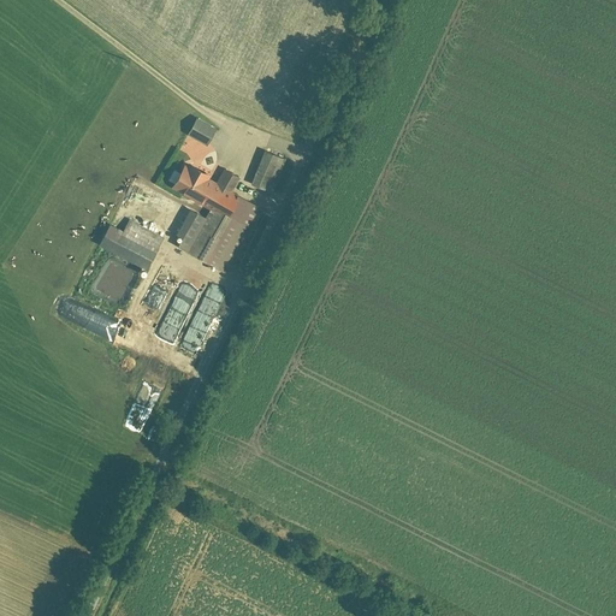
[(218,128),(199,116),(188,134),(208,144),(218,128)]
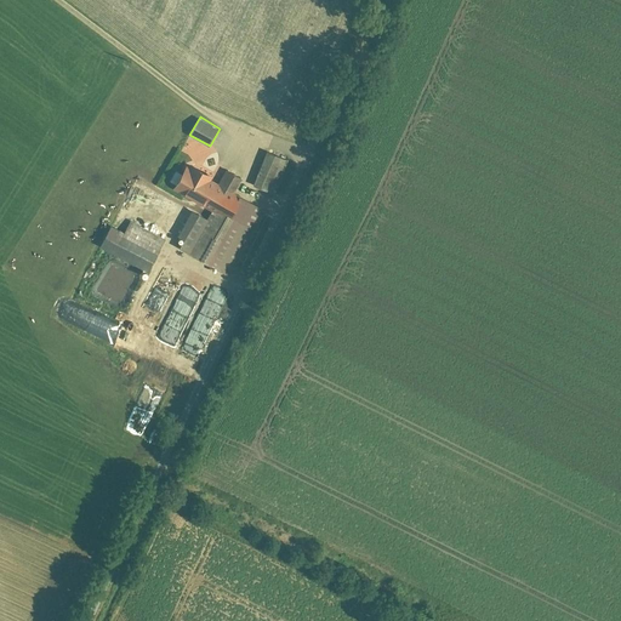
[(290,159),(268,151),(255,184),(275,193),(290,159)]
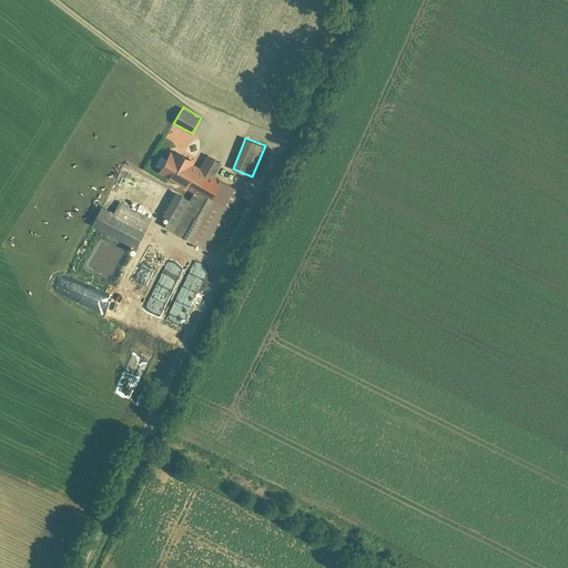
[(196,160),(174,148),(161,171),(196,191),(209,198),(221,178),(216,175),(224,162),(209,153),(201,166),(195,163),(196,160)]
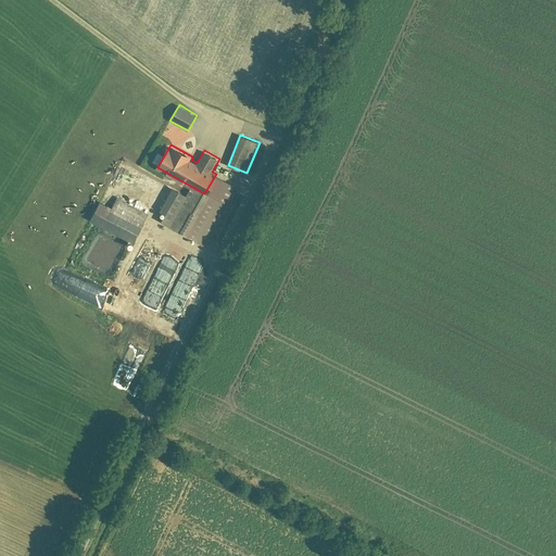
[(238,187),(216,174),(204,193),(192,187),(187,194),(174,188),(161,210),(166,213),(162,220),(205,245),(238,187)]
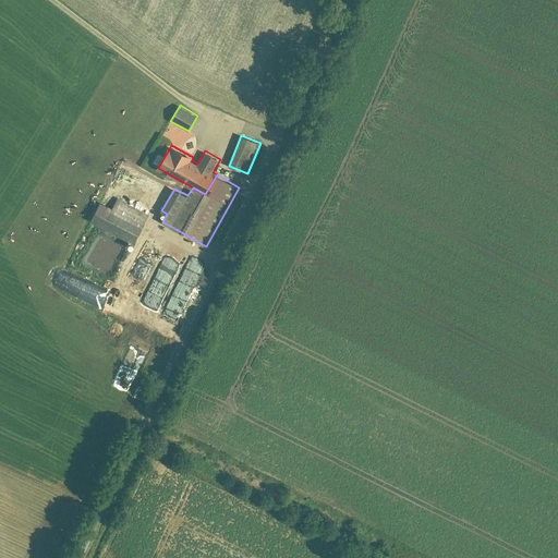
[(150,215),(118,197),(113,207),(101,202),(92,220),(135,243),(150,215)]
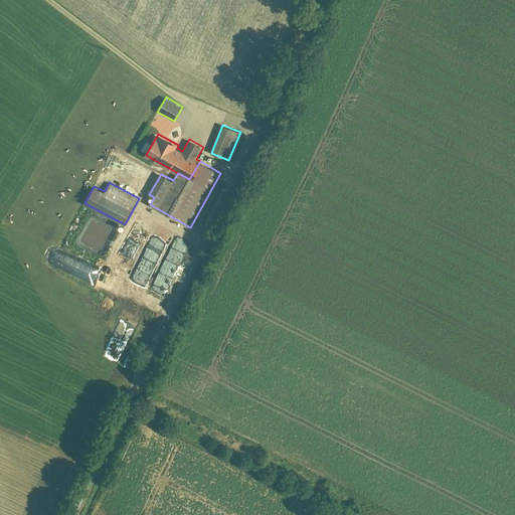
[(128,239),(130,247),(127,247),(128,251),(126,252),(127,256),(134,255),(132,249),(137,248),(136,243),(142,242),(139,232),(133,234),(134,238),(128,239)]
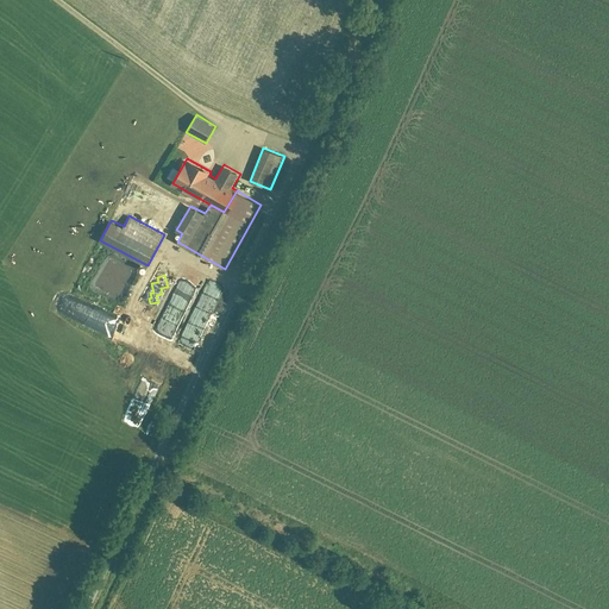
[(181,280),(170,302),(186,309),(198,287),(181,280)]
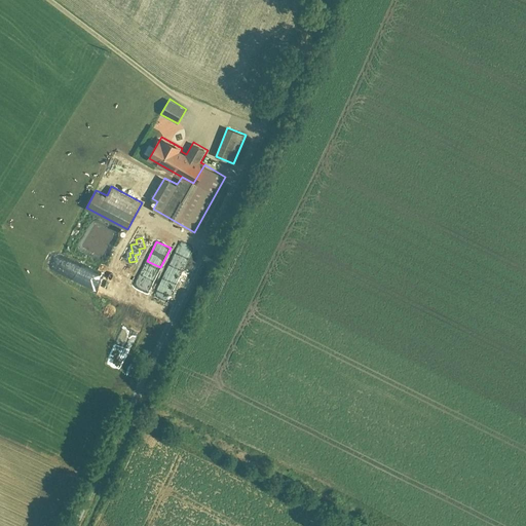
[(61,276),(109,295),(114,279),(65,261),(62,266),(65,267),(61,276)]
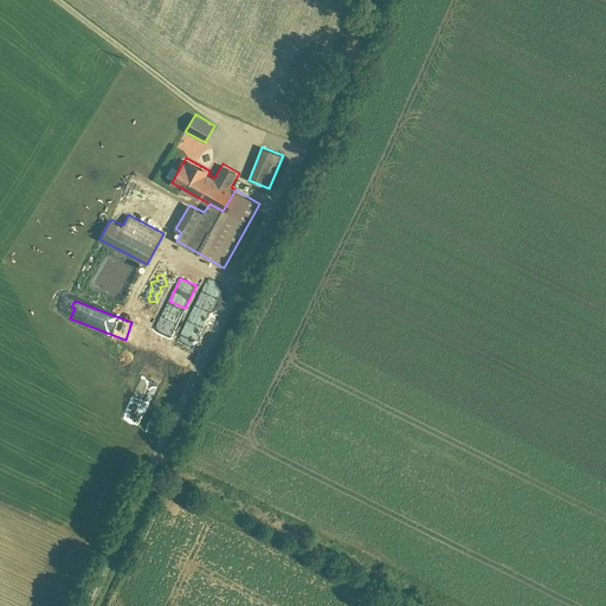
[(149,400),(156,403),(169,374),(163,372),(149,400)]
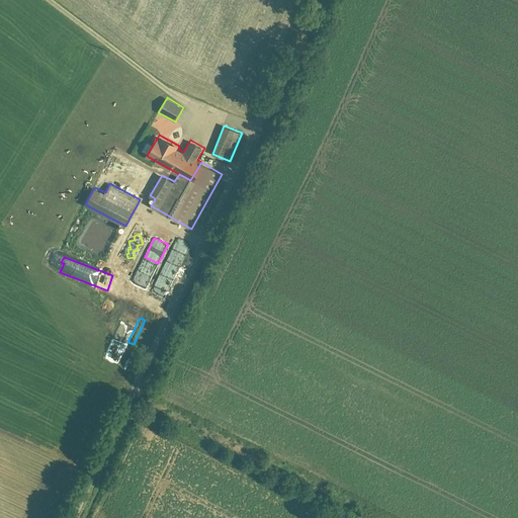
[(140,347),(152,322),(147,319),(135,345),(140,347)]
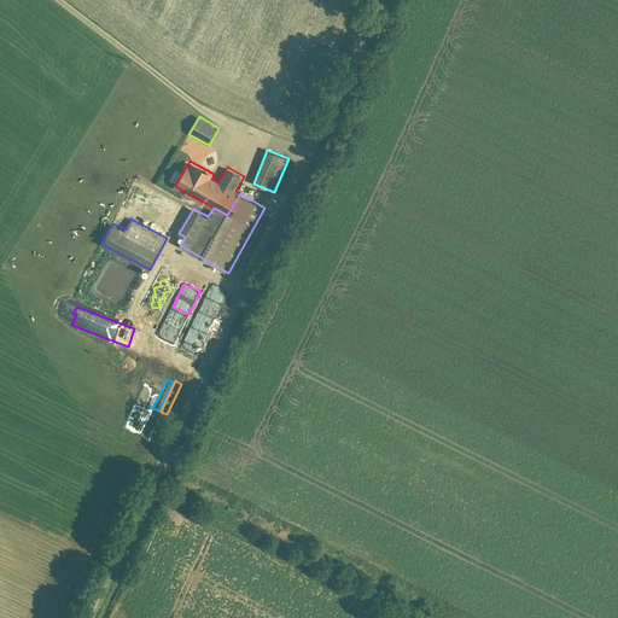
[(169,414),(175,417),(180,403),(175,401),(169,414)]
